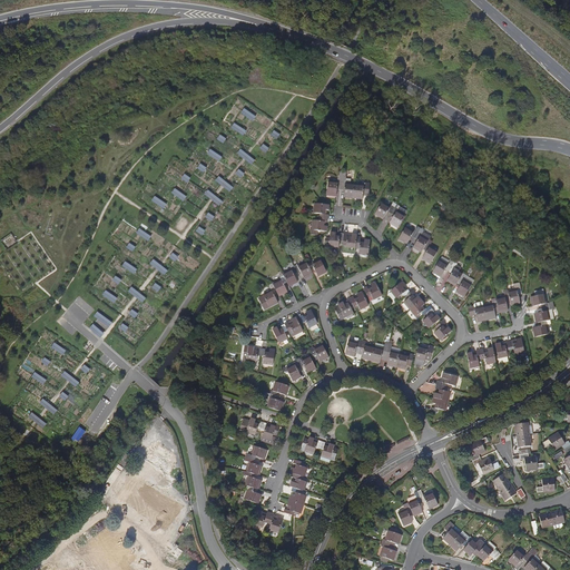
[(244,135),(246,130),(235,123),(232,127),(244,135)]
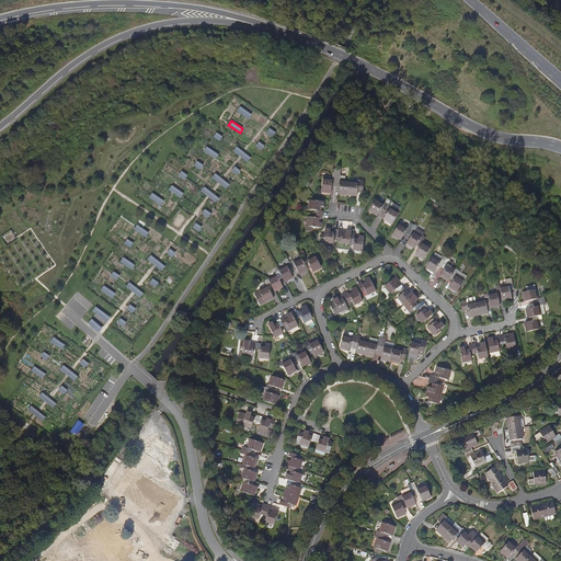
[(205,150),(216,159),(219,155),(207,146),(205,150)]
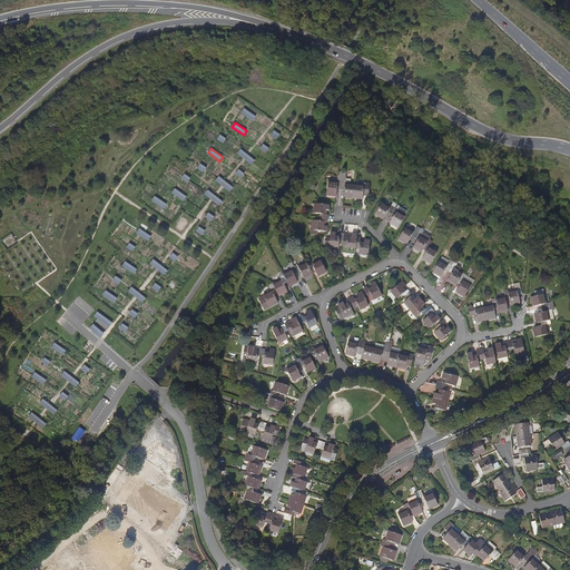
[(337,188),(341,188),(342,176),(338,176),(337,183),(327,182),(326,195),(336,196),(337,188)]
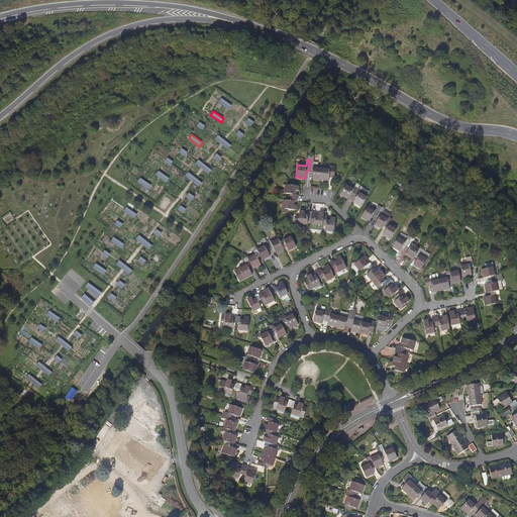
[(314,161),(310,160),(309,171),(313,172),(312,179),(320,180),(321,168),(318,167),(318,164),(313,164),(314,161)]
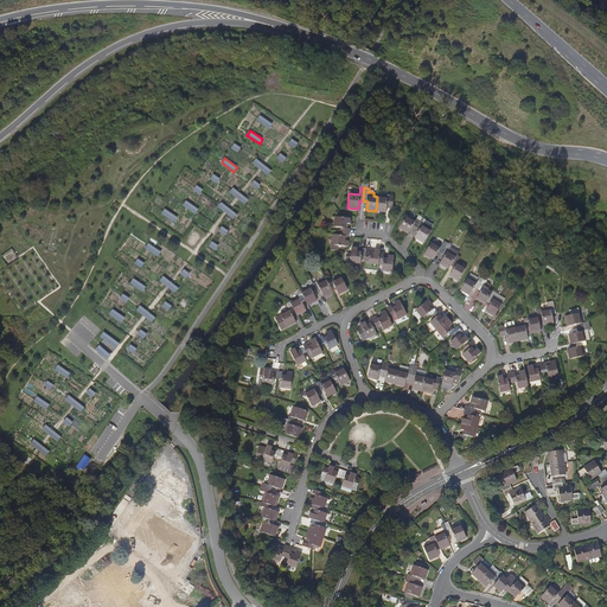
[(387,212),(387,209),(387,206),(394,208),(395,197),(389,196),(388,198),(377,197),(376,211),(387,212)]
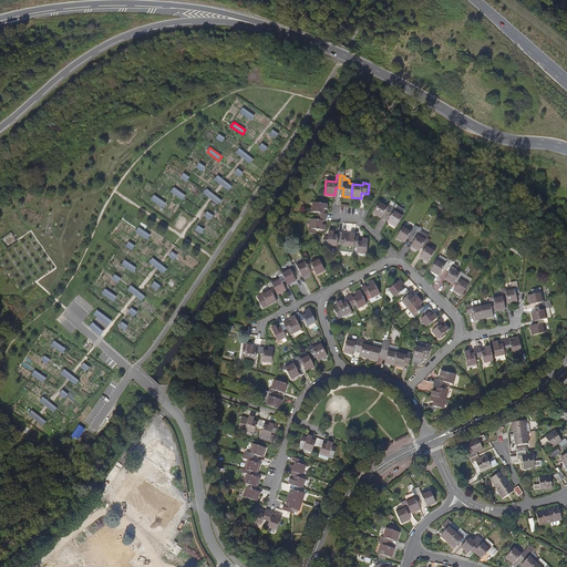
[(172,192),(184,199),(186,195),(174,187),(172,192)]
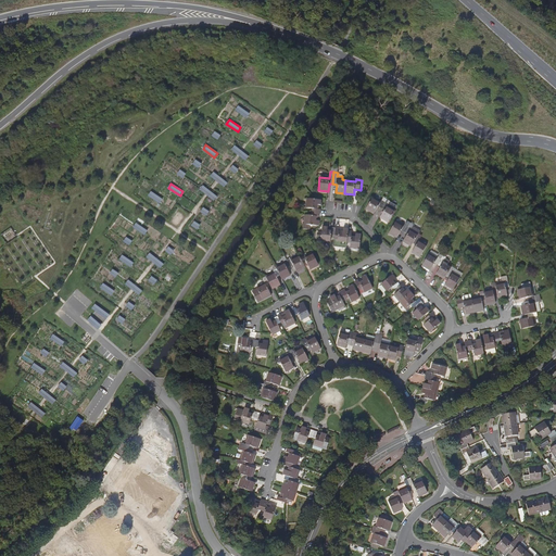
[(161,203),(163,199),(151,191),(149,196),(161,203)]
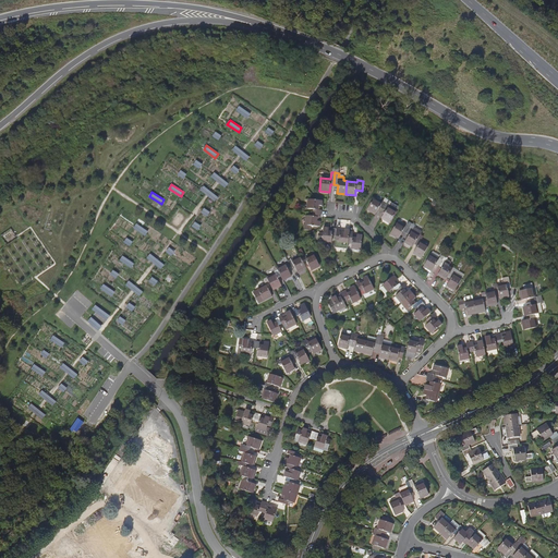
[(379,207),(383,209),(386,203),(384,201),(381,203),(374,197),(367,209),(375,214),(379,207)]
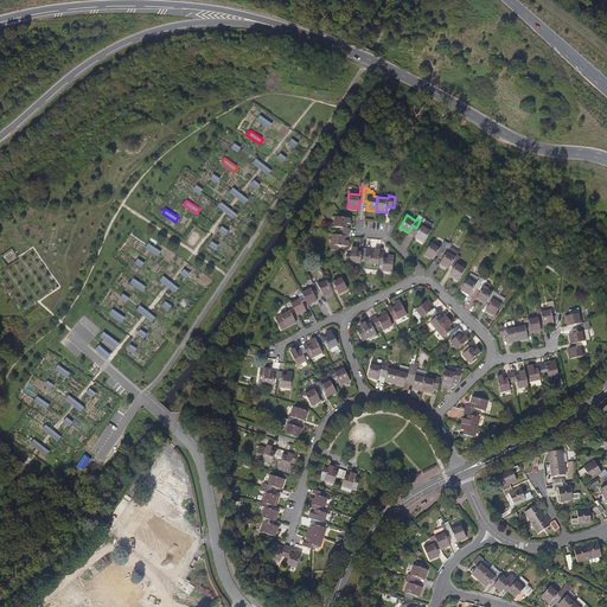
[(342,229),(340,232),(349,234),(349,230),(345,229),(346,224),(350,225),(351,219),(336,217),(334,228),(342,229)]
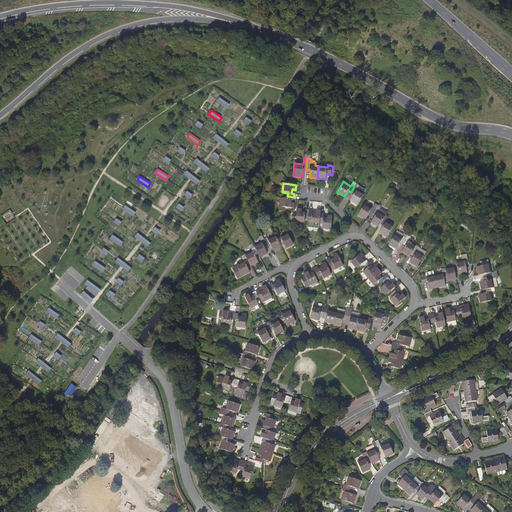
[(357,188),(354,186),(351,192),(354,193),(350,200),(357,205),(364,194),(356,190),(357,188)]
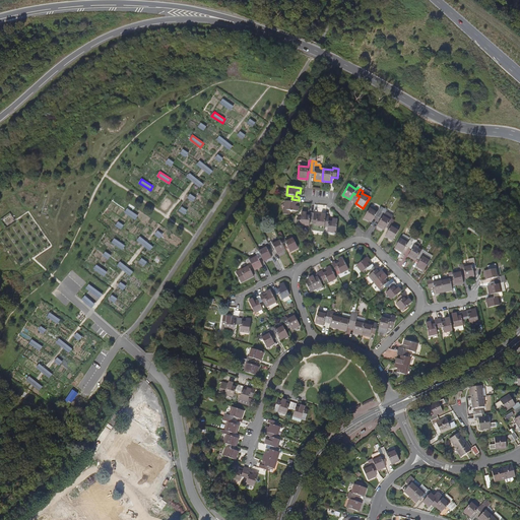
[(299,203),(299,200),(291,199),(291,202),(285,201),(284,210),(283,210),(282,214),(288,215),(289,210),(298,211),(299,207),(295,206),(296,202),(299,203)]
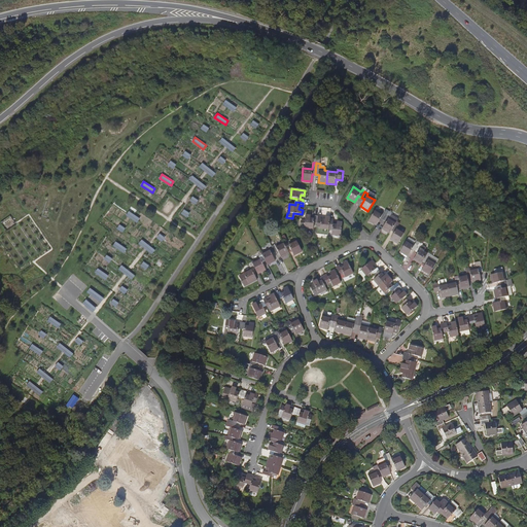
[(380,218),(383,220),(386,214),(389,211),(385,209),(383,214),(375,210),(369,220),(376,225),(380,218)]
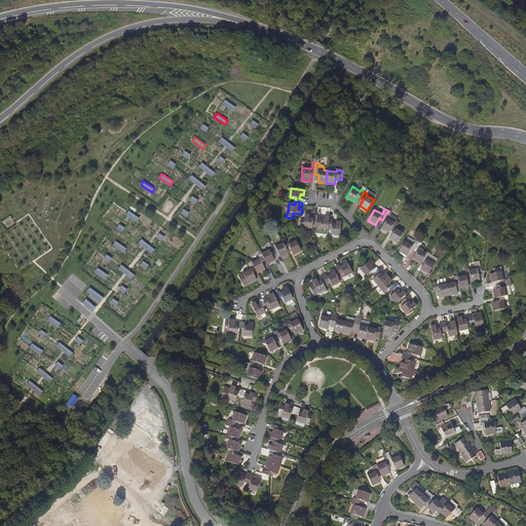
[(126,215),(137,222),(140,218),(129,211),(126,215)]
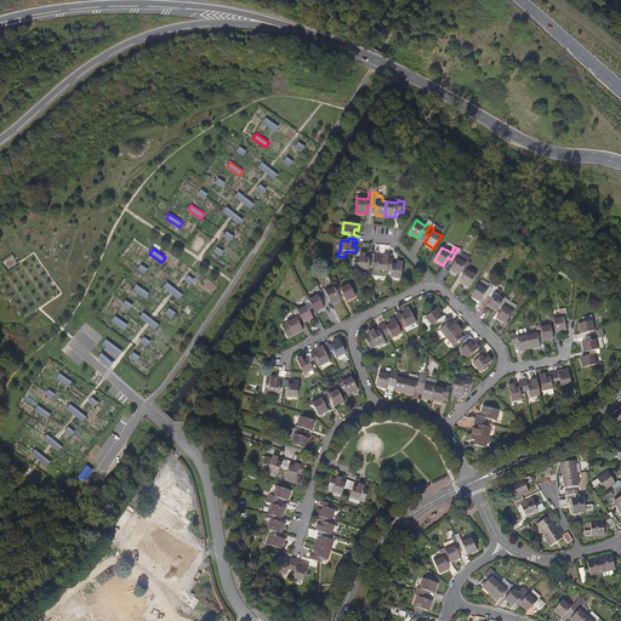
[(370,262),(374,263),(375,255),(370,255),(370,258),(365,257),(366,254),(360,252),(359,261),(354,261),(354,268),(369,269),(370,262)]
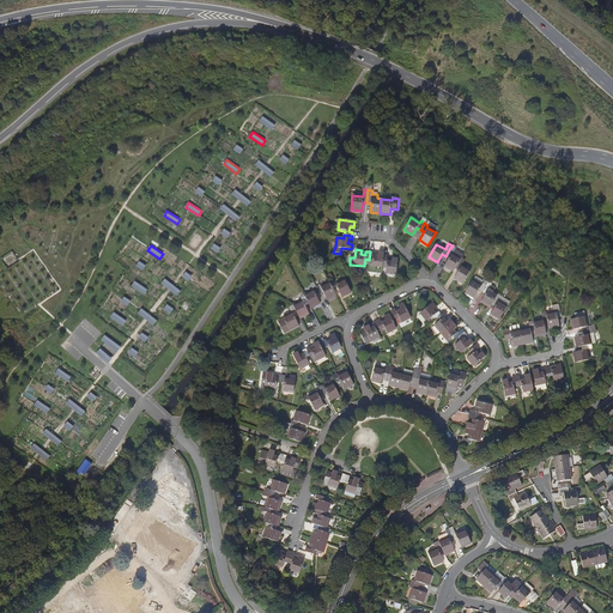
[(381,275),(382,266),(383,255),(383,253),(378,253),(377,256),(374,255),(374,250),(370,249),(370,252),(369,260),(366,274),(381,275)]
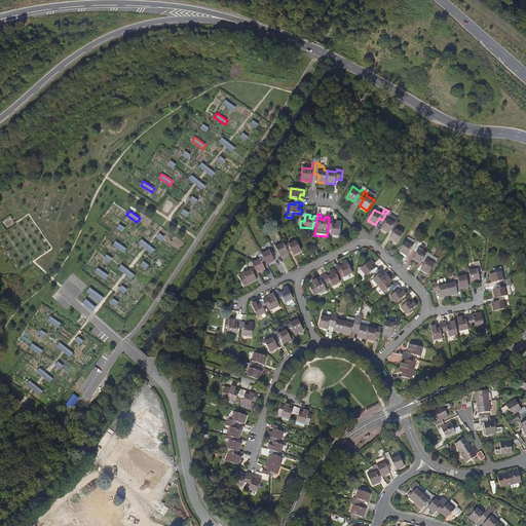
[(388,216),(385,214),(382,220),(385,222),(381,228),(388,233),(390,230),(393,224),(396,222),(387,217),(388,216)]
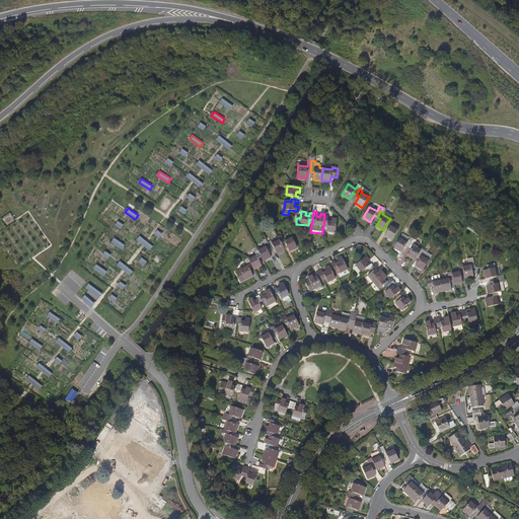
[(327,216),(324,216),(323,225),(326,226),(325,232),(335,233),(337,220),(331,219),(331,222),(327,222),(327,216)]
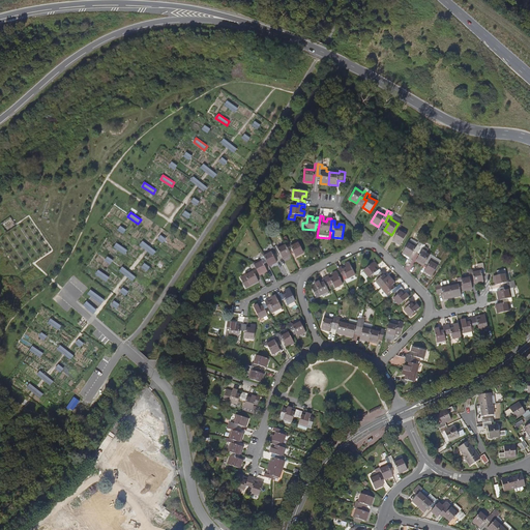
[(401,228),(396,226),(393,232),(396,234),(392,240),(401,245),(407,234),(400,230),(401,228)]
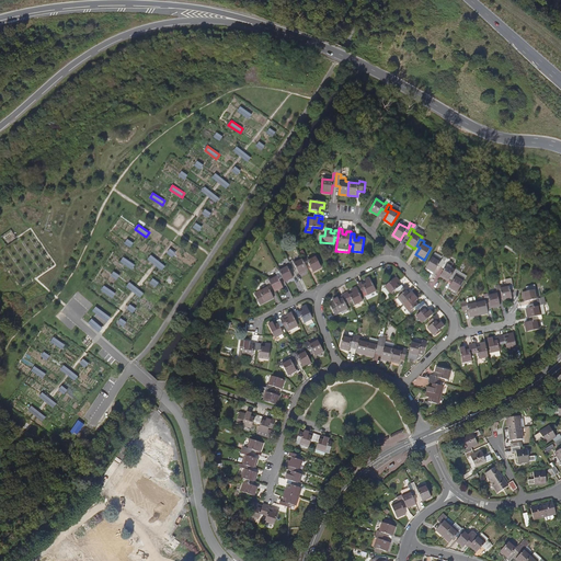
[(437,264),(442,266),(445,261),(442,259),(441,261),(439,260),(442,256),(435,252),(424,268),(432,274),(437,264)]
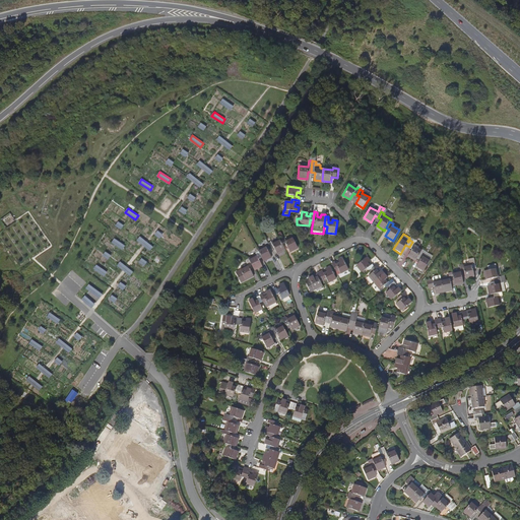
[(115,238),(112,243),(123,250),(126,245),(115,238)]
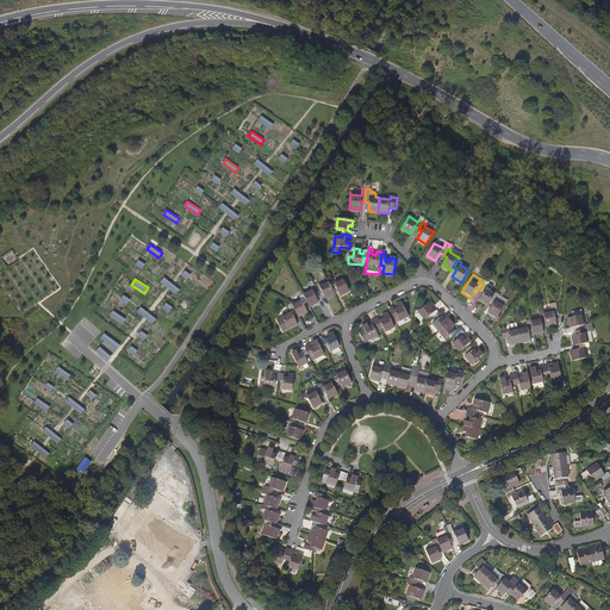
[(332,281),(329,282),(332,290),(336,288),(340,297),(349,292),(342,279),(334,282),(332,281)]
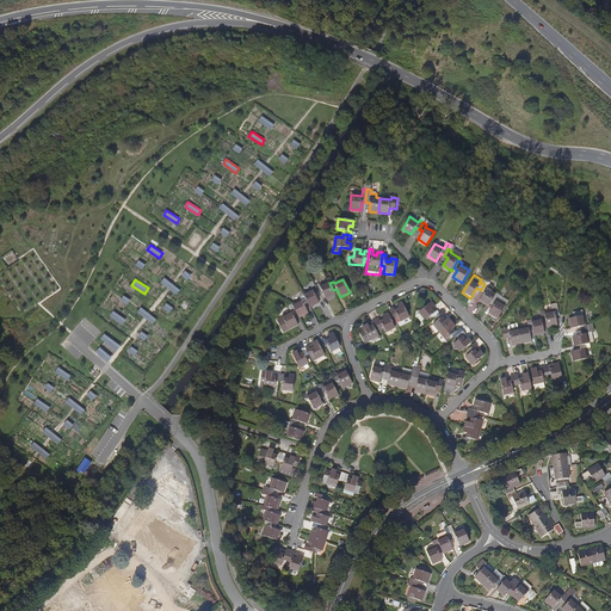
[(319,284),(315,285),(319,292),(322,291),(326,300),(334,295),(333,290),(329,283),(328,281),(320,285),(319,284)]
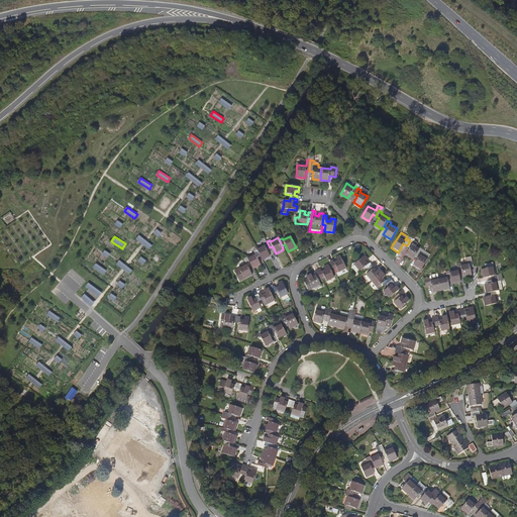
[(412,237),(410,240),(407,245),(409,247),(405,254),(412,259),(415,255),(418,249),(419,247),(412,243),(415,238),(412,237)]
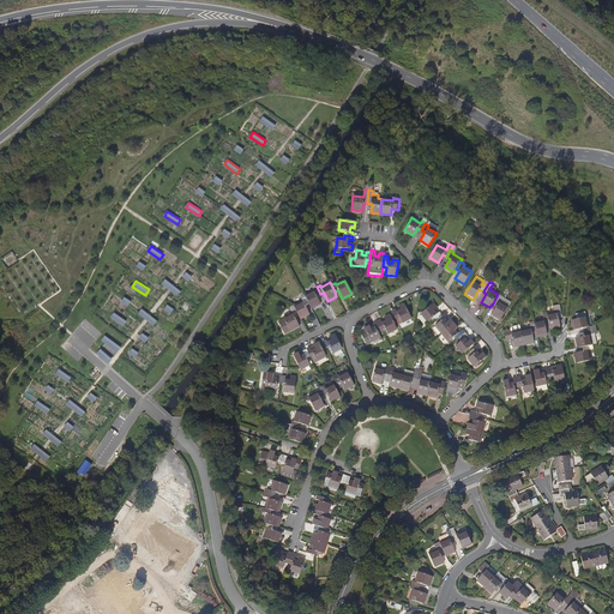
[(305,295),(306,298),(308,305),(311,309),(320,305),(317,295),(320,294),(317,287),(313,289),(313,290),(305,295)]
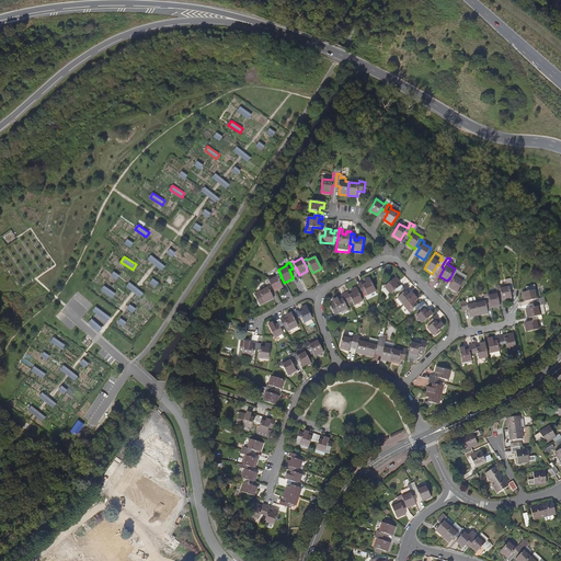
[(457,273),(454,271),(450,277),(453,278),(449,286),(457,292),(465,279),(456,274),(457,273)]
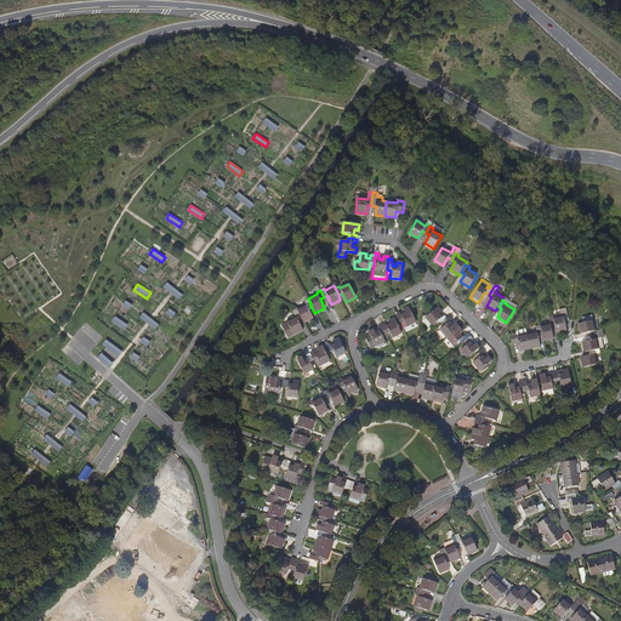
[(307,305),(297,309),(302,320),(303,324),(313,318),(309,309),(312,308),(309,301),(306,303),(307,305)]
